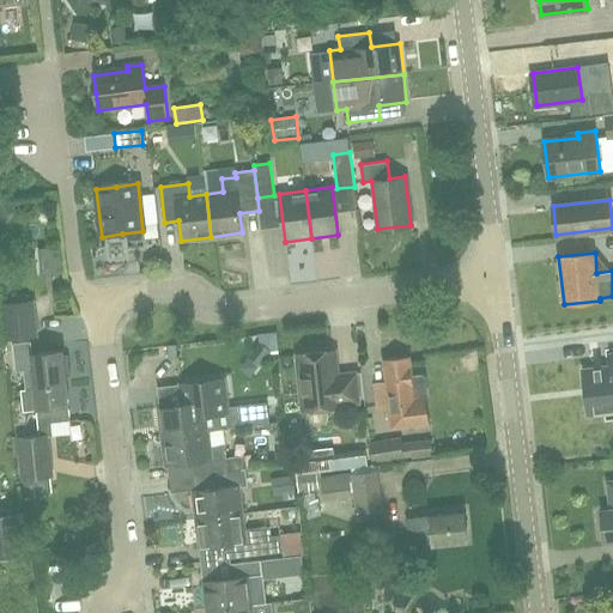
[(0,304),(4,341),(38,338),(35,301),(0,304)]
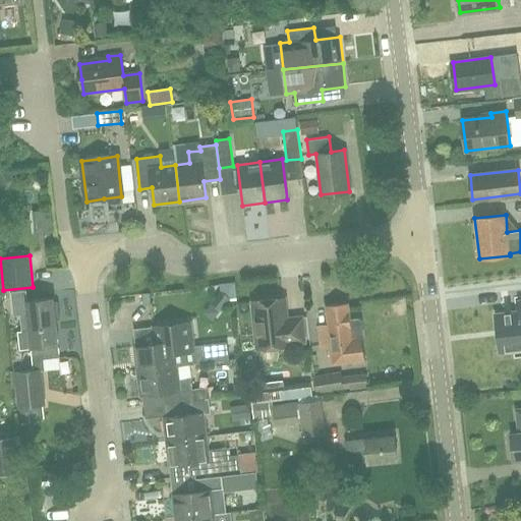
[(26,290),(11,292),(13,314),(20,313),(22,330),(30,329),(30,331),(57,328),(56,322),(58,322),(60,320),(58,303),(56,301),(54,302),(53,298),(27,300),(26,290)]
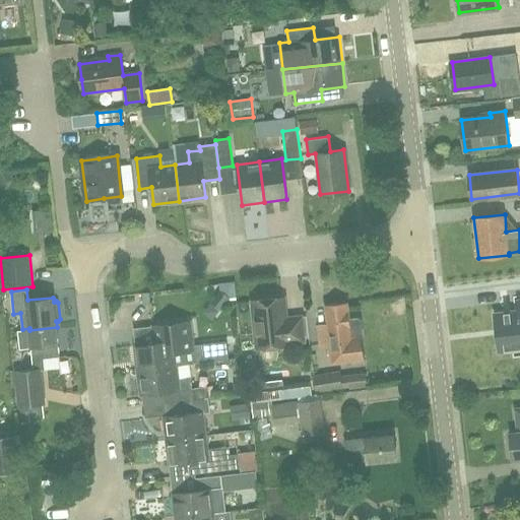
[(302,316),(289,317),(289,322),(286,322),(283,298),(254,301),(258,346),(288,343),(288,341),(304,339),(302,316)]
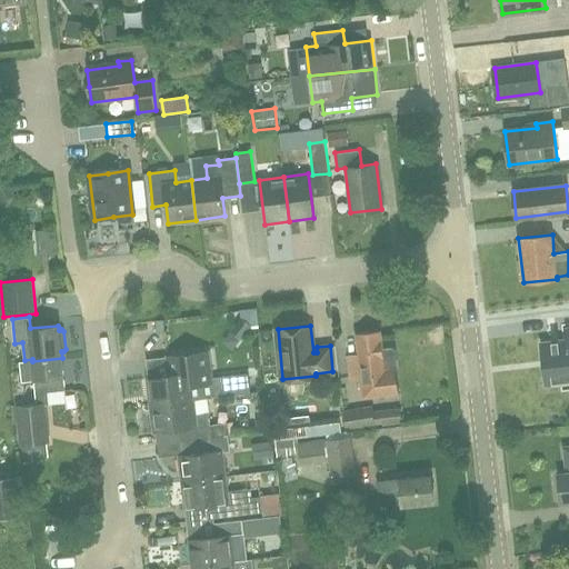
[(568,341),(541,345),(547,386),(568,382),(568,329),(567,330),(568,341)]
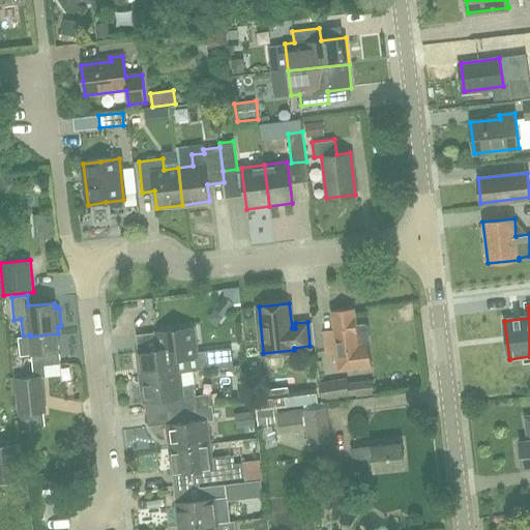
[(370,343),(367,327),(365,325),(356,326),(354,307),(331,311),(333,329),(324,330),(326,349),(334,348),(336,359),(337,373),(370,369),(369,361),(367,347),(370,343)]
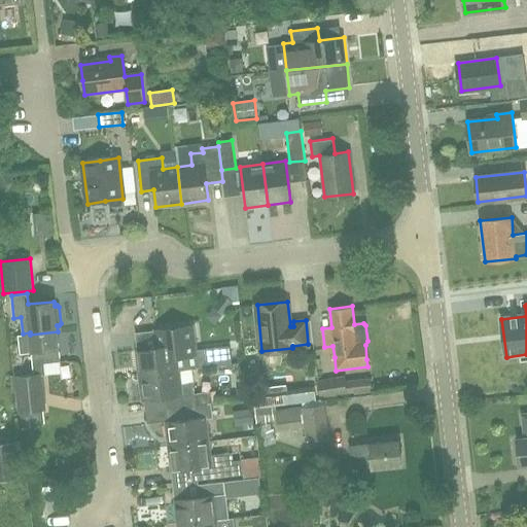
[(153,329),(156,347),(136,349),(139,375),(180,370),(178,358),(198,356),(195,324),(182,325),(153,329)]
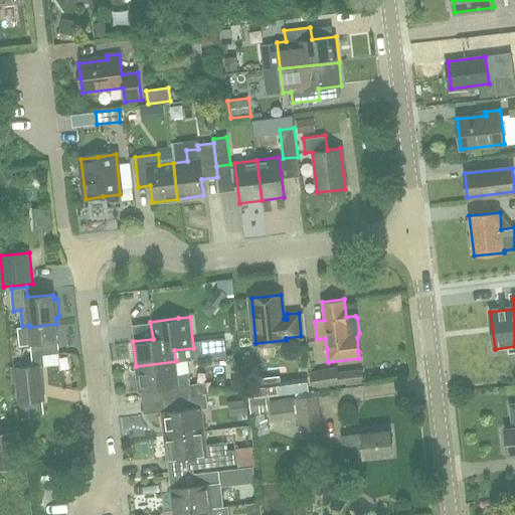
[(238,319),(225,320),(226,333),(239,332),(238,319)]
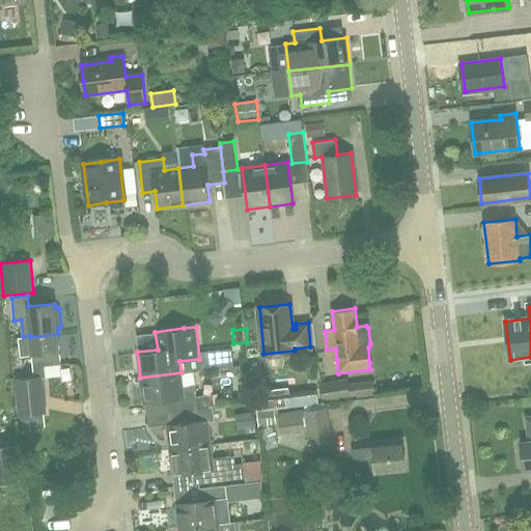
[(58,334),(30,337),(30,338),(20,339),(21,356),(32,355),(34,376),(19,378),(23,411),(45,409),(40,376),(46,376),(45,365),(59,364),(57,351),(59,351),(58,334)]
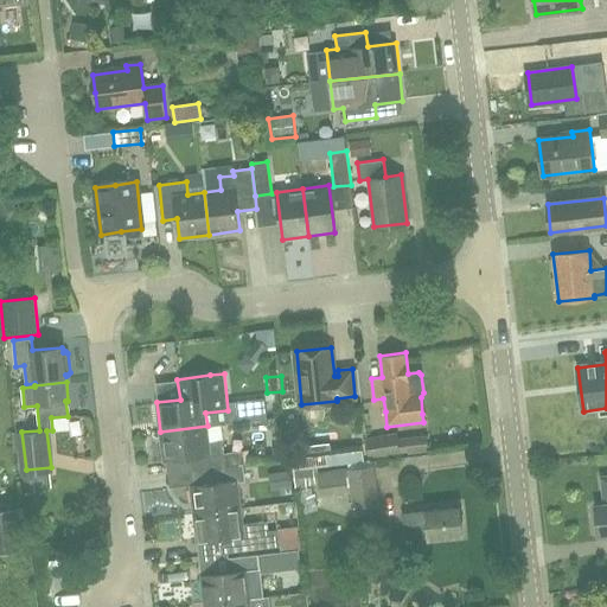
[(208,426),(160,432),(164,460),(192,457),(193,472),(241,466),(241,465),(244,465),(243,452),(224,454),(221,426),(208,428),(208,426)]
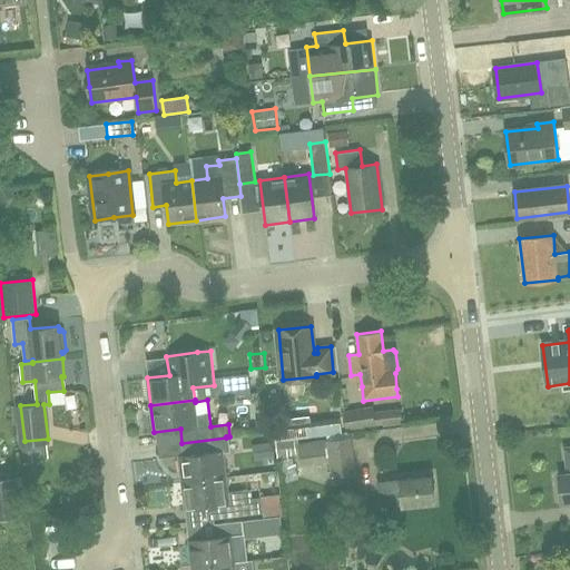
[(347,431),(375,426),(374,412),(373,408),(344,412),(347,431)]
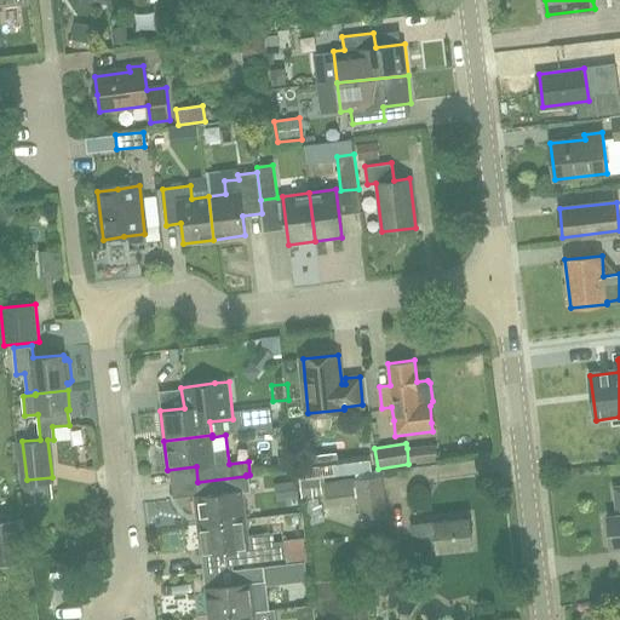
[(356,475),(372,474),(369,457),(343,460),(345,476),(356,475)]
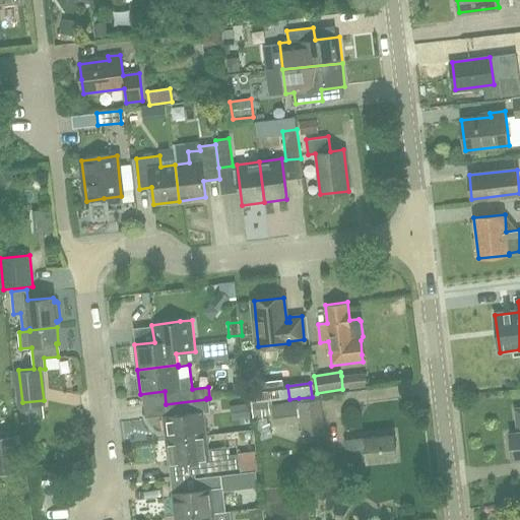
[(206,399),(166,404),(167,414),(163,414),(166,440),(206,435),(203,410),(207,409),(206,399)]
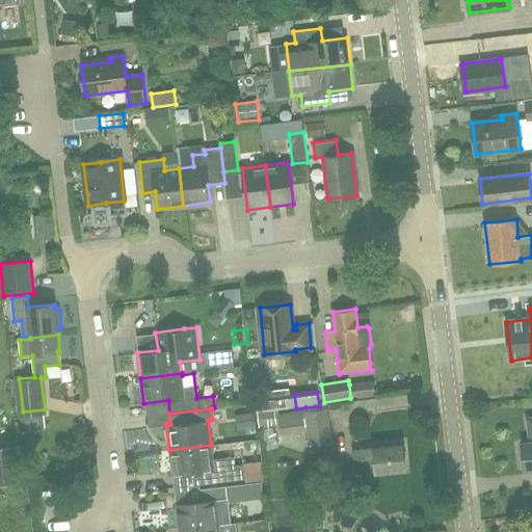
[(281,435),(308,432),(310,446),(333,443),(327,408),(277,415),(281,435)]
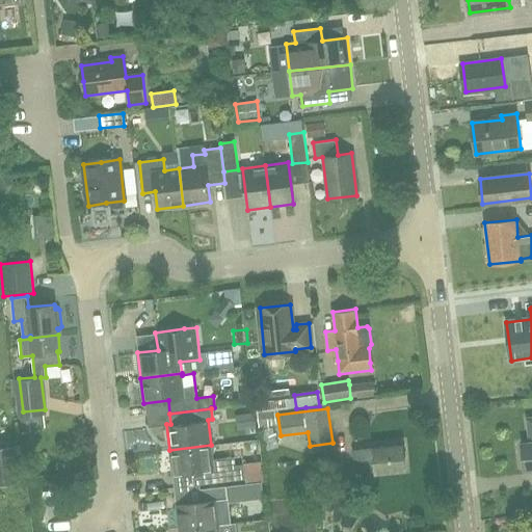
[(531,418),(528,419),(531,444),(522,445),(525,470),(531,469),(531,418)]
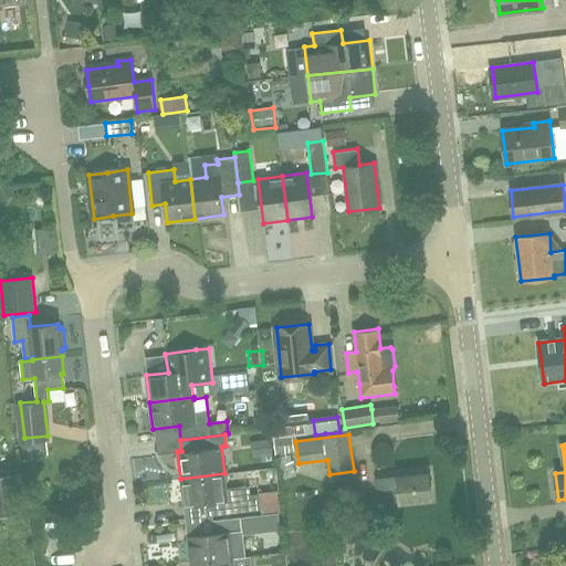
[(0,515),(22,513),(17,473),(0,475),(0,515)]
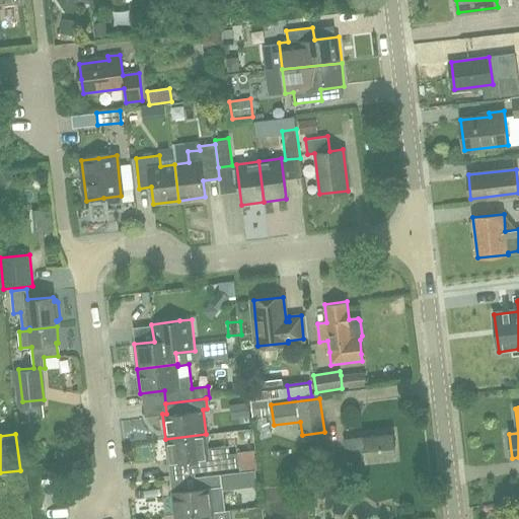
[(206,434),(165,439),(168,464),(189,461),(191,473),(239,467),(238,453),(228,454),(227,446),(207,448),(206,434)]
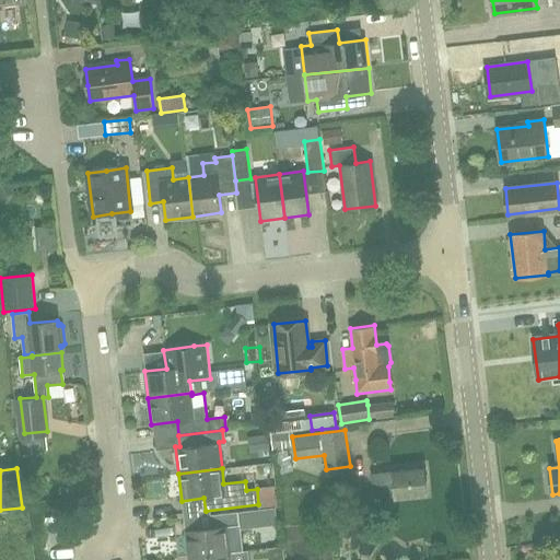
[(396,498),(427,494),(423,468),(371,474),(372,487),(394,485),(396,498)]
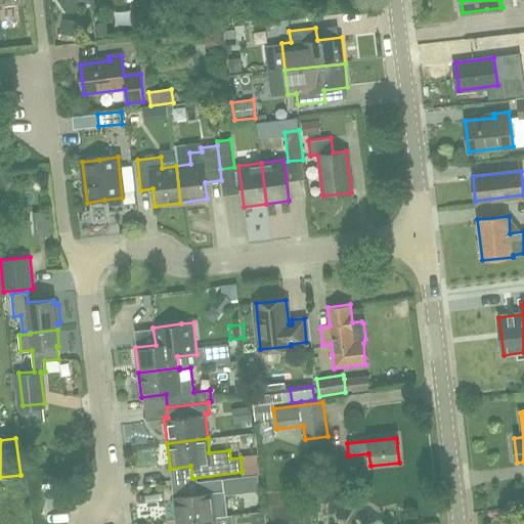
[(227,516),(224,490),(222,477),(197,481),(198,493),(174,495),(177,520),(215,516),(215,517),(227,516)]
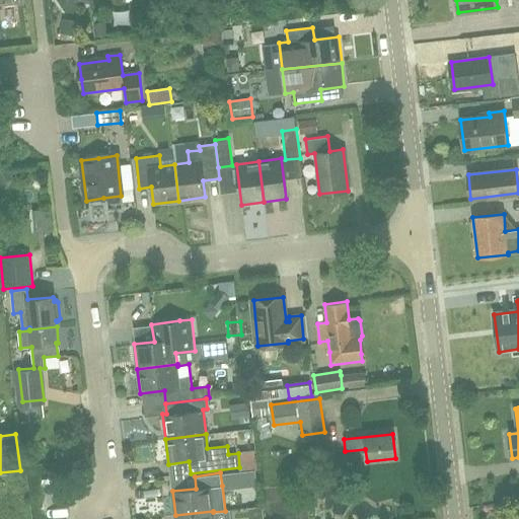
[(233,510),(249,509),(248,497),(266,495),(264,476),(250,477),(251,487),(231,488),(233,510)]
